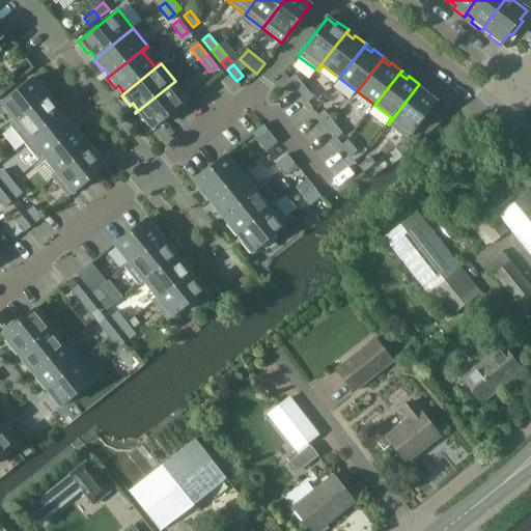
[(295,75),(288,80),(298,91),(304,86),(295,75)]
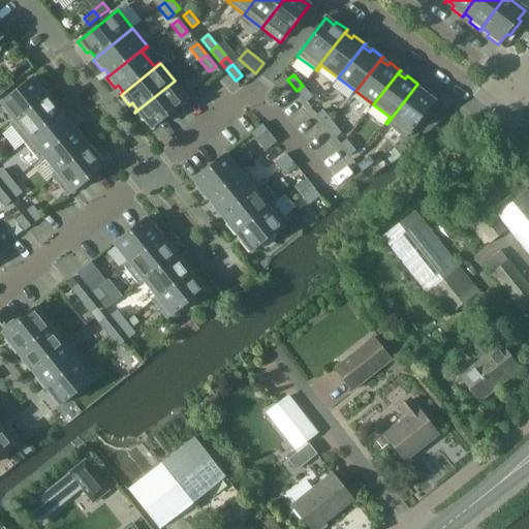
[(33,79),(32,79),(2,103),(16,120),(9,125),(10,126),(51,94),(50,93),(47,96),(41,89),(44,87),(35,75),(33,79)]
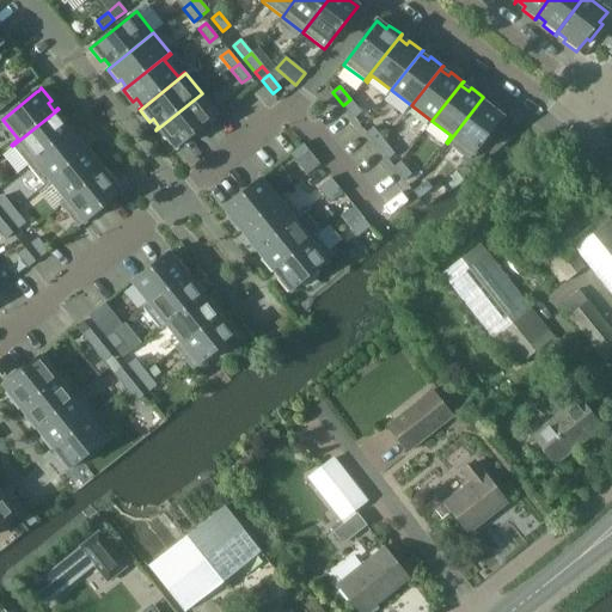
[(0,98),(0,101),(5,108),(17,98),(11,90),(0,98)]
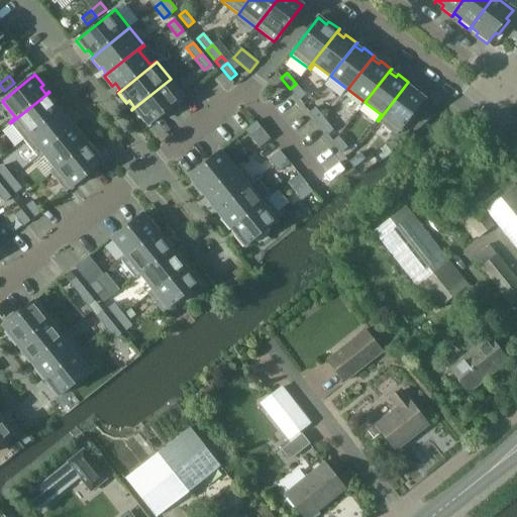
[(148,125),(185,96),(171,79),(131,110),(139,119),(142,117),(148,125)]
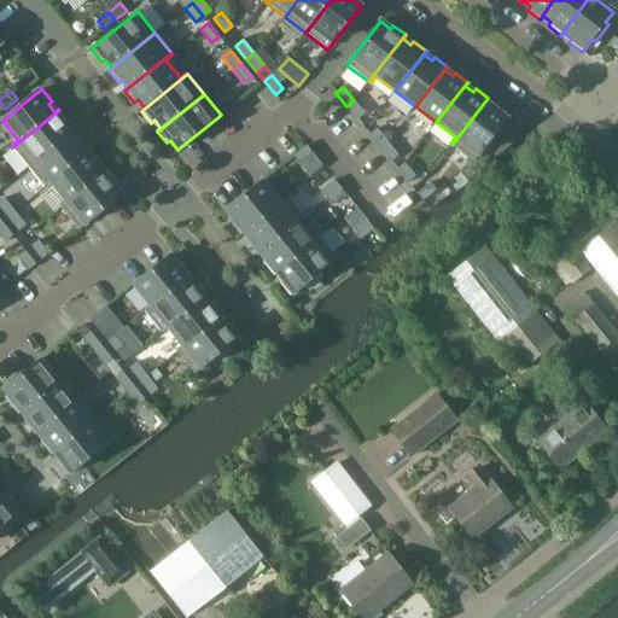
[(507,118),(509,115),(496,105),(494,109),(485,103),(489,99),(488,98),(452,145),(473,162),(487,145),(490,147),(502,130),(500,128),(507,118)]
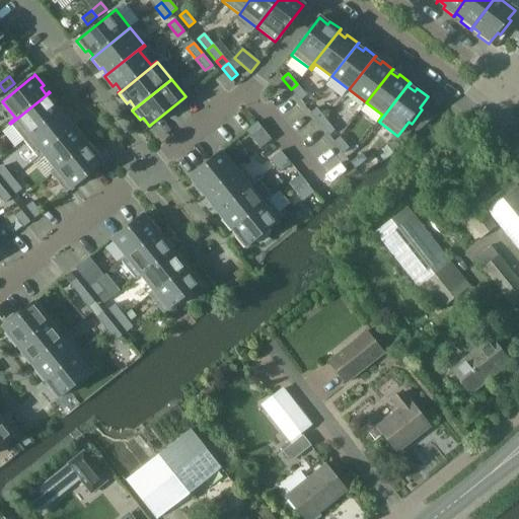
[(306,95),(297,84),(291,89),(300,100),(306,95)]
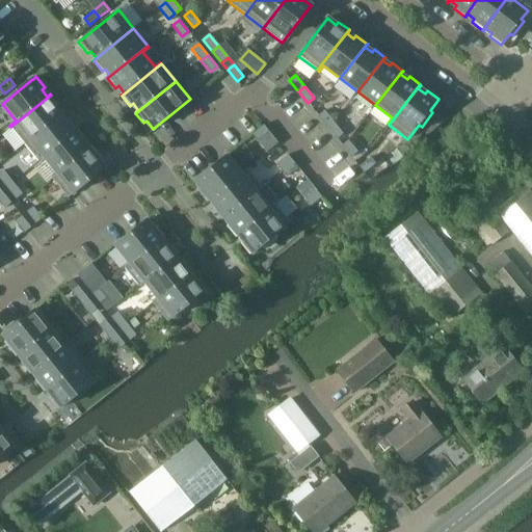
[(51,95),(10,127),(25,144),(64,112),(64,111),(61,113),(56,107),(59,105),(51,95)]
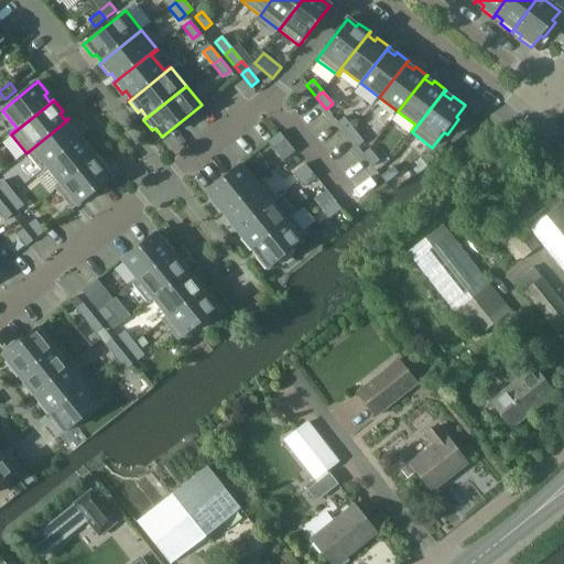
[(337,123),(347,136),(354,130),(344,118),(337,123)]
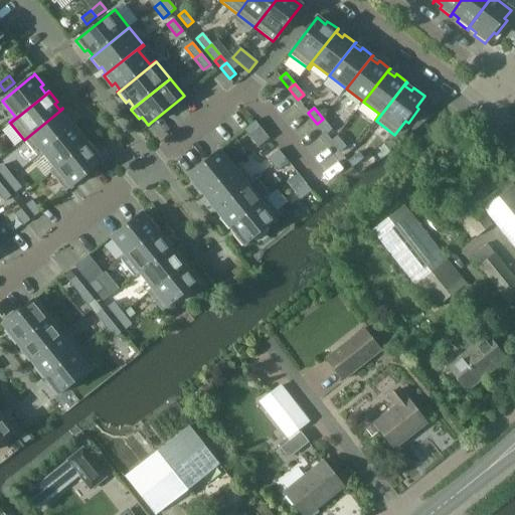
[(62,109),(24,140),(37,157),(76,126),(75,125),(72,127),(67,121),(70,119),(62,109)]
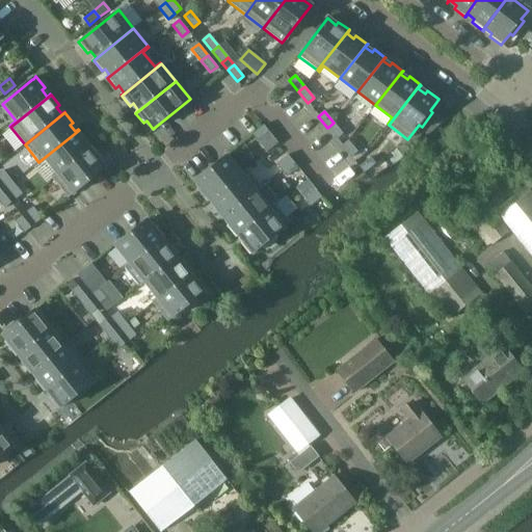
[(343,134),(334,123),(327,128),(337,139),(343,134)]
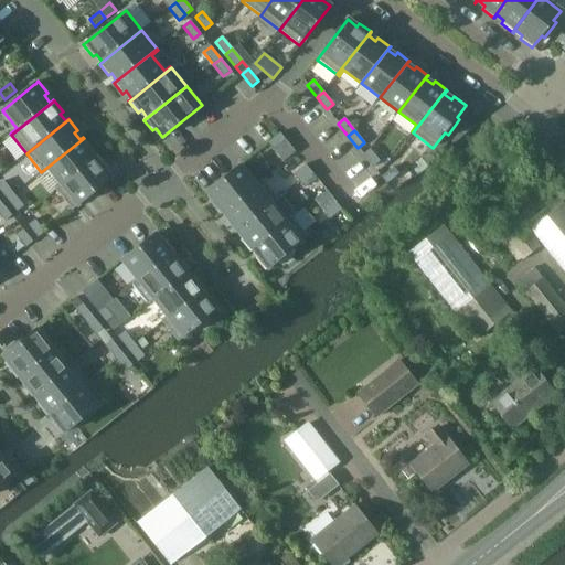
[(280,132),(267,144),(273,150),(286,140),(280,132)]
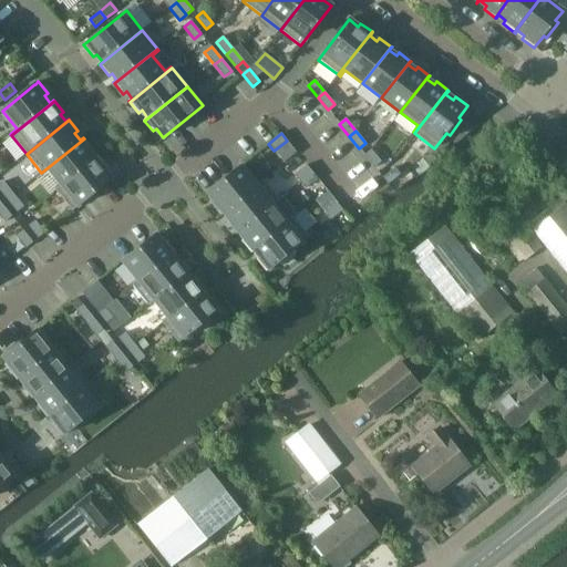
[(84,138),(41,173),(43,174),(49,169),(62,185),(55,189),(57,191),(99,157),(99,156),(95,158),(90,152),(93,150),(84,138)]
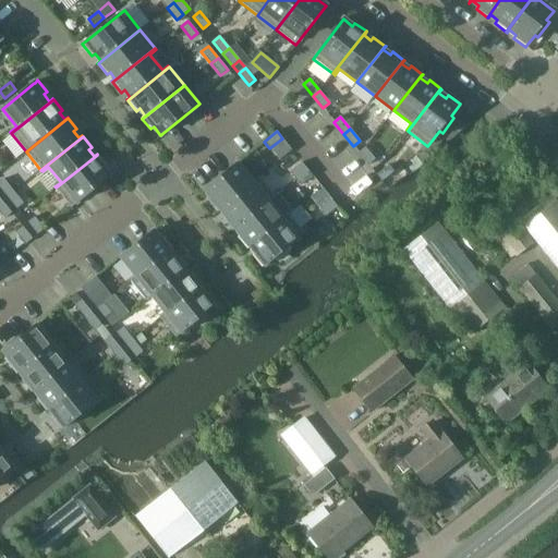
[(365,147),(359,153),(368,165),(375,159),(365,147)]
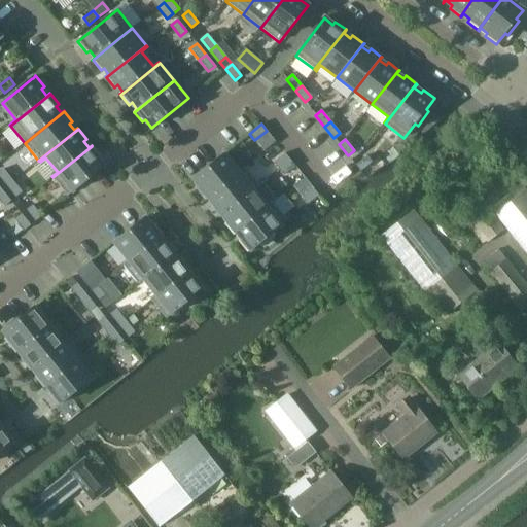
[(92,146),(53,177),(67,196),(104,167),(97,159),(100,156),(92,146)]
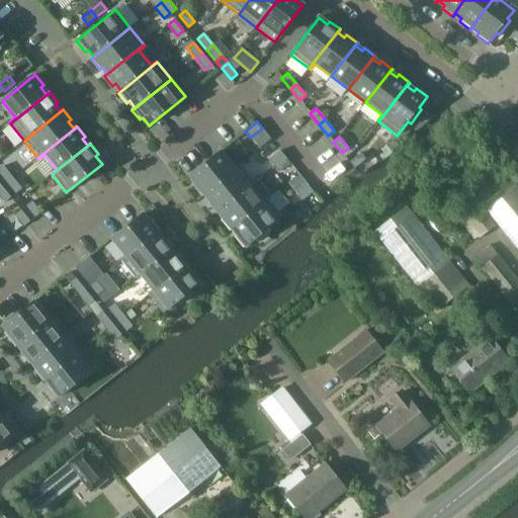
[(274,166),(285,157),(280,151),(269,160),(274,166)]
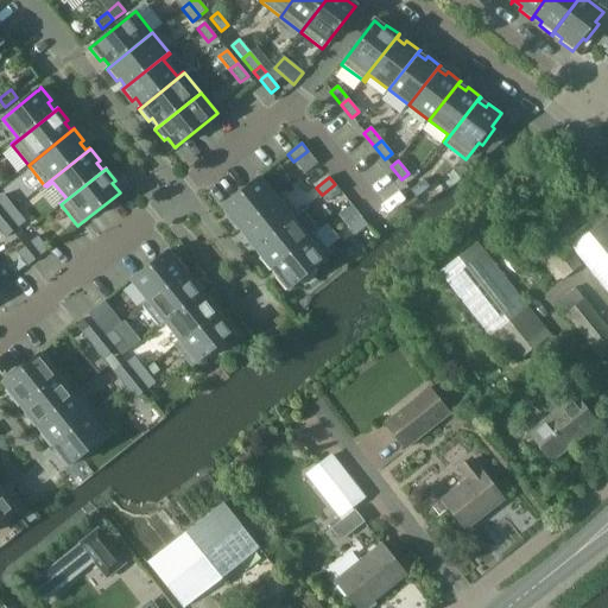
[(223,207),(230,216),(227,219),(236,230),(282,194),(280,192),(274,197),(258,178),(223,207)]
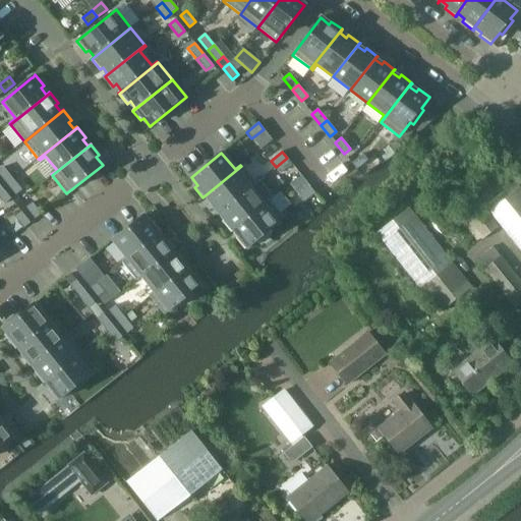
[(356,170),(368,160),(363,154),(351,163),(356,170)]
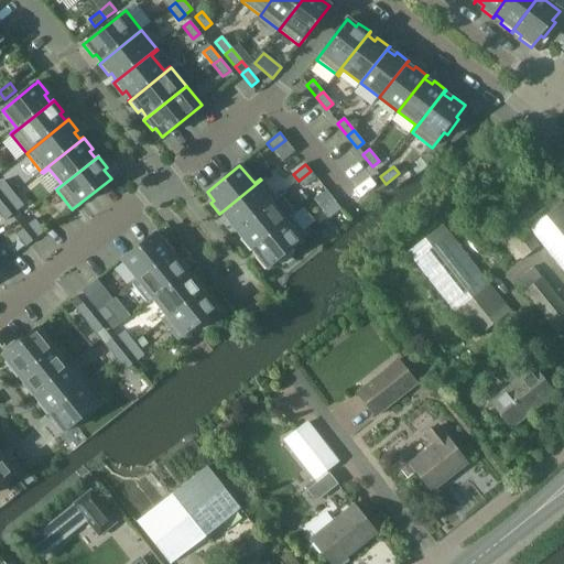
[(303,187),(316,177),(311,171),(299,181),(303,187)]
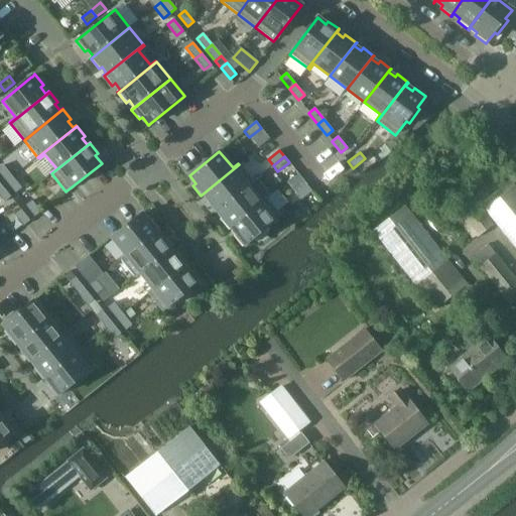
[(205,194),(210,201),(207,203),(215,213),(253,181),(239,164),(201,196),(202,197),(205,194)]
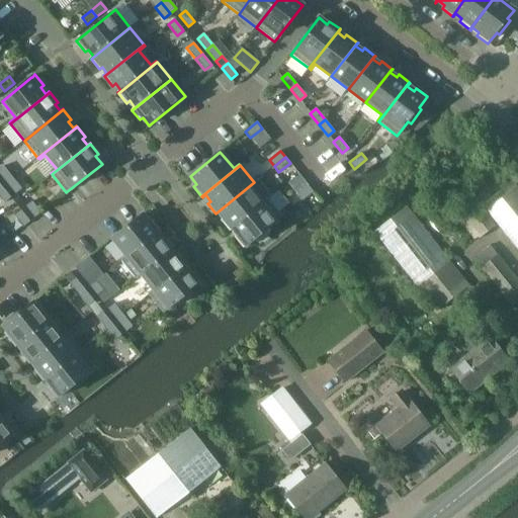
[(3,166),(0,169),(0,174),(6,183),(12,178),(3,166)]
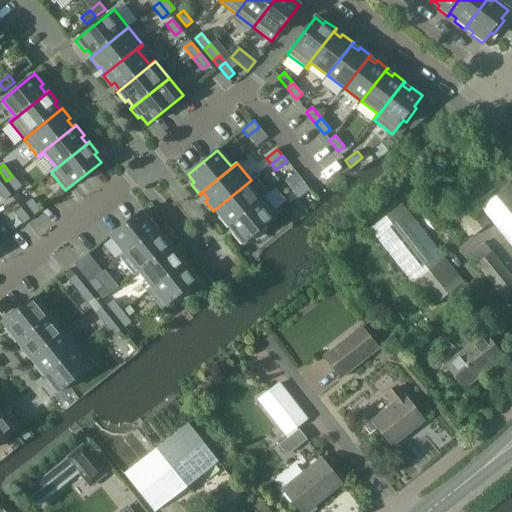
[(6,181),(15,192),(22,187),(12,176),(6,181)]
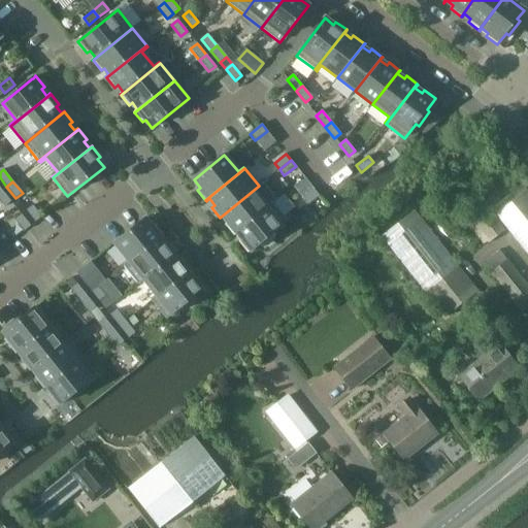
[(223,216),(228,222),(225,225),(233,235),(273,203),(272,201),(266,206),(254,192),(260,187),(259,186),(220,218),(220,219),(223,216)]
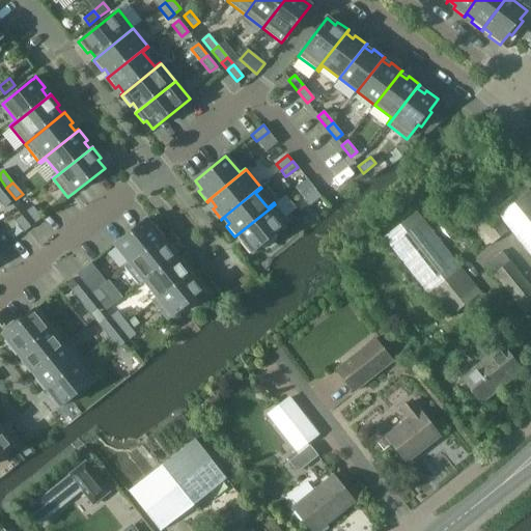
[(11,203),(2,191),(0,192),(0,202),(4,208),(11,203)]
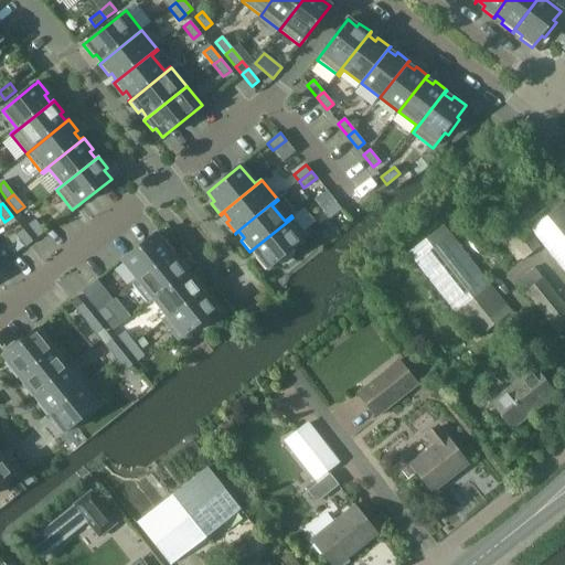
[(329,220),(342,210),(337,203),(323,213),(329,220)]
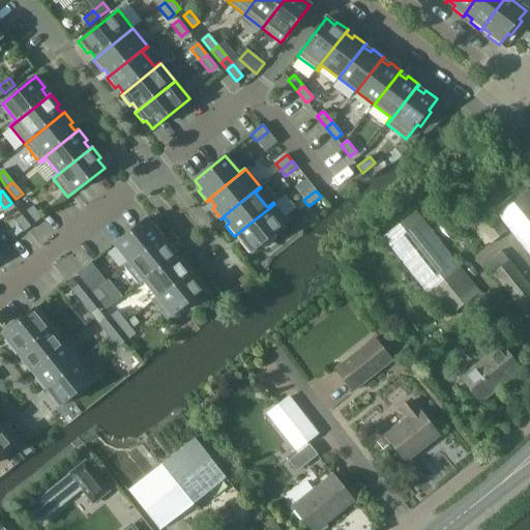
[(499,216),(529,256),(529,193),(529,190),(499,216)]
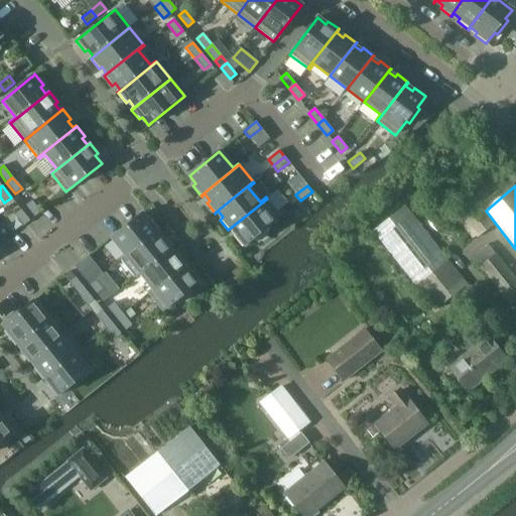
[(232,228),(237,234),(234,237),(242,247),(245,245),(246,245),(254,239),(256,242),(270,230),(267,228),(281,217),(267,199),(228,230),(229,230),(232,228)]
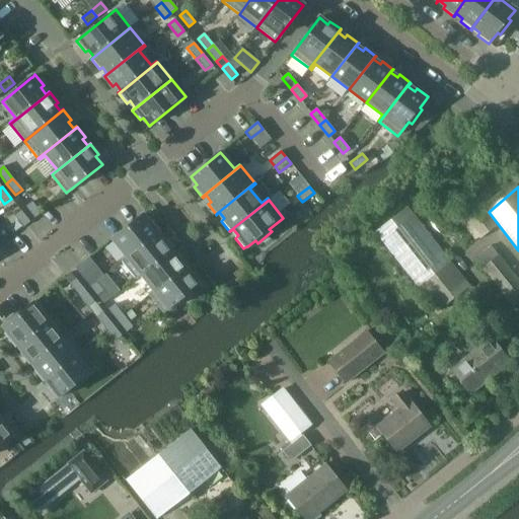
[(32,202),(25,207),(34,218),(42,213),(32,202)]
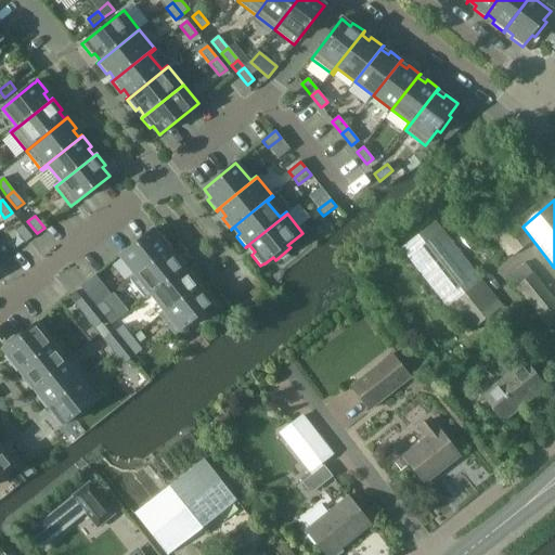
[(516,221),(493,239),(507,258),(530,242),(516,221)]
